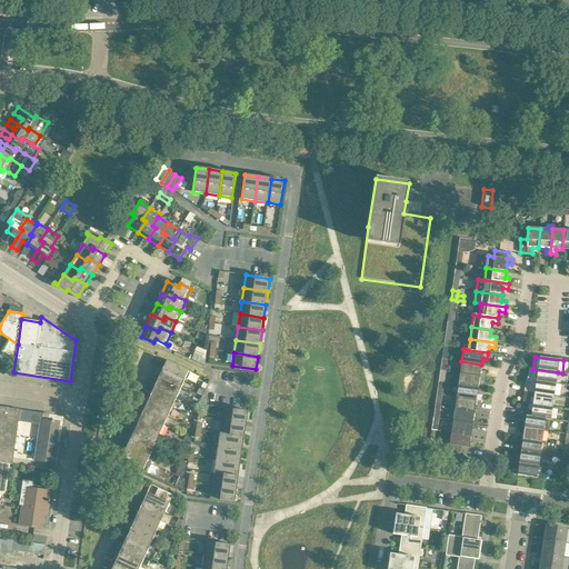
[(161,362),(159,368),(162,370),(162,369),(185,380),(189,371),(167,360),(166,363),(161,362)]
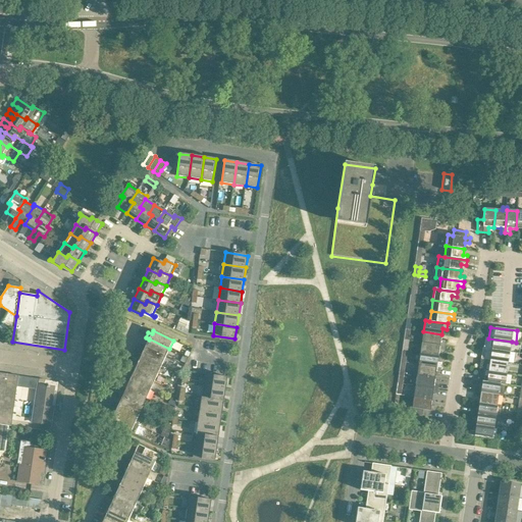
[(423,331),(422,343),(445,346),(446,341),(440,341),(441,334),(423,331)]
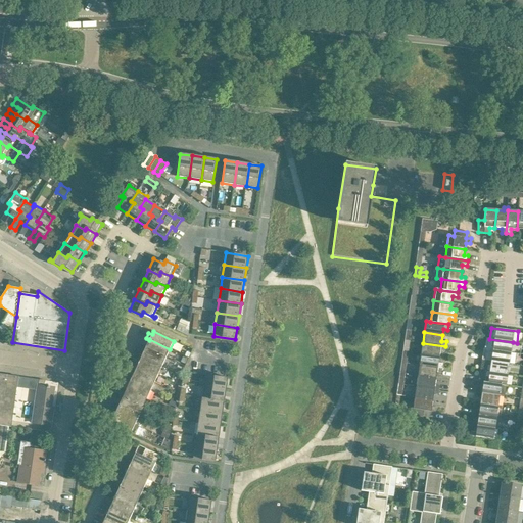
[(485,348),(511,352),(513,342),(489,339),(486,338),(485,348)]
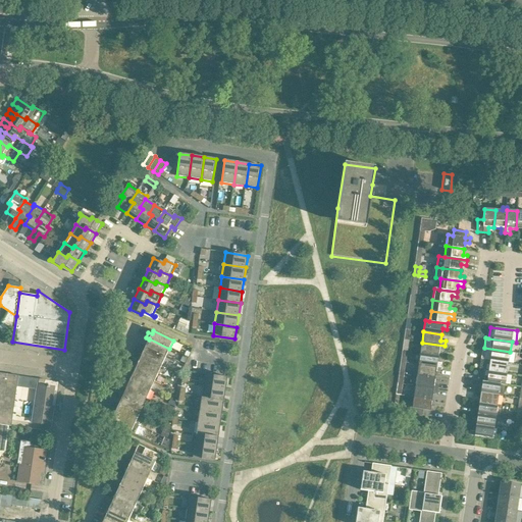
[(165,357),(169,349),(149,338),(149,340),(145,348),(165,357)]
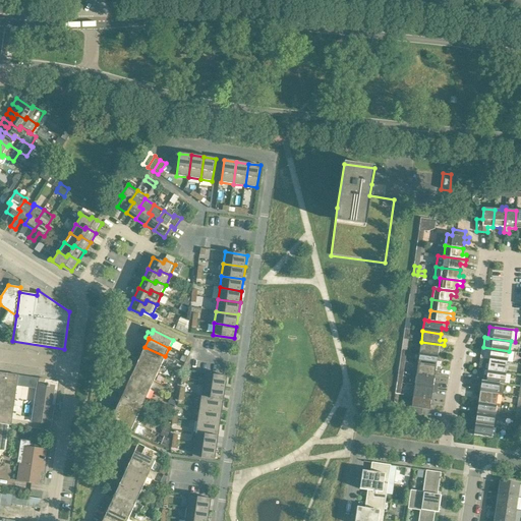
[(421,342),(419,353),(438,355),(439,349),(443,350),(444,345),(421,342)]
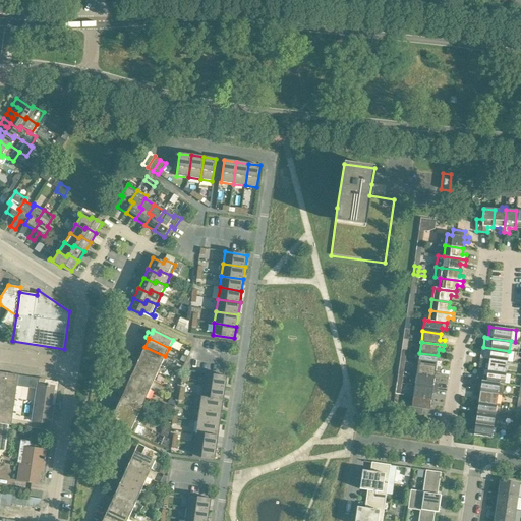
[(145,347),(141,355),(162,364),(165,356),(145,347)]
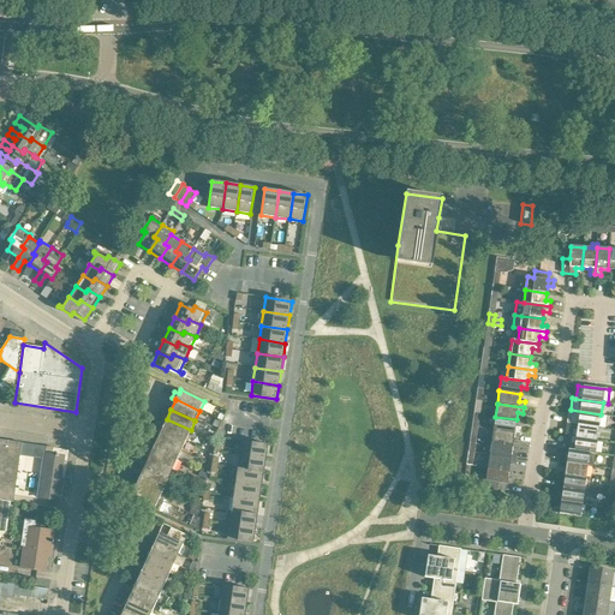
[(567,423),(599,428),(601,415),(571,410),(568,410),(567,423)]
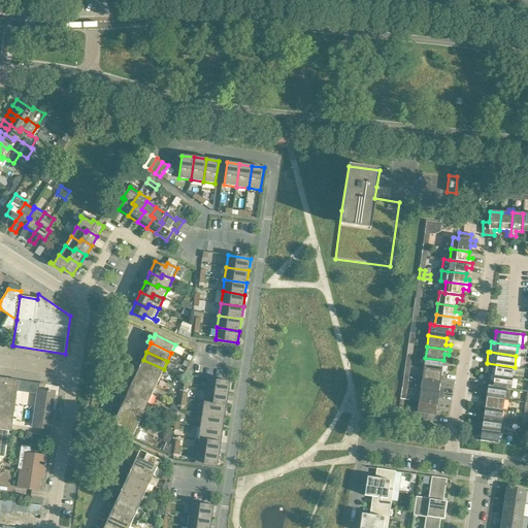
[(425,358),(424,369),(447,372),(448,367),(442,366),(443,360),(425,358)]
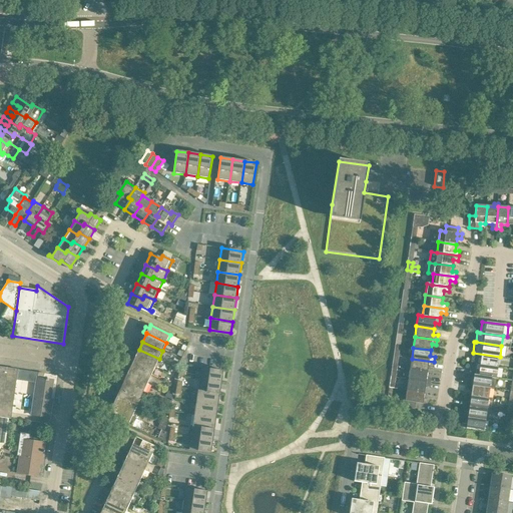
[(139,350),(135,358),(155,367),(159,359),(139,350)]
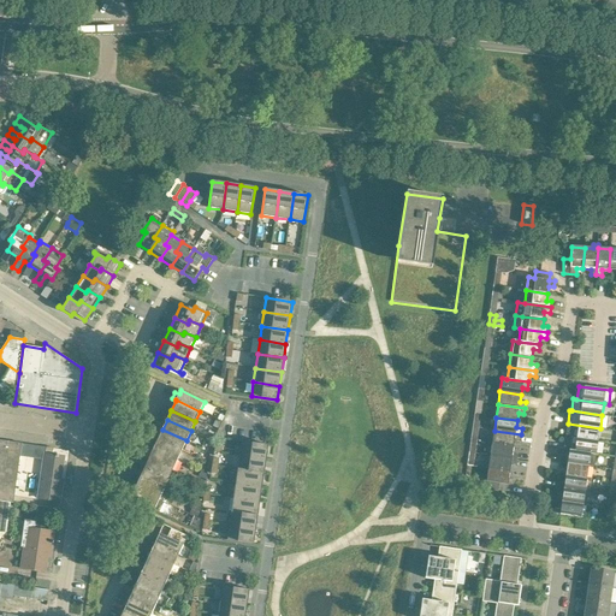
[(566,437),(598,442),(600,428),(568,424),(566,437)]
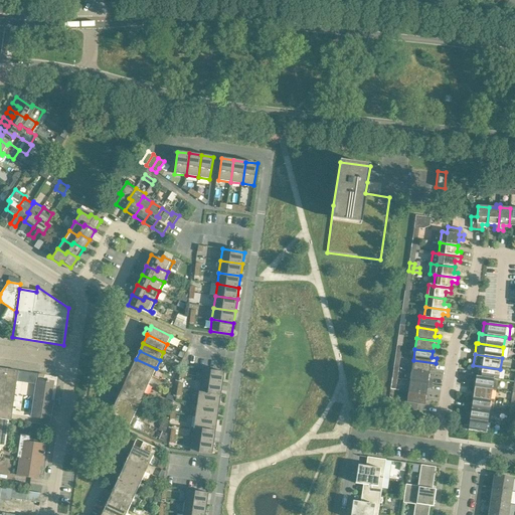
[(136,359),(132,367),(152,376),(156,368),(136,359)]
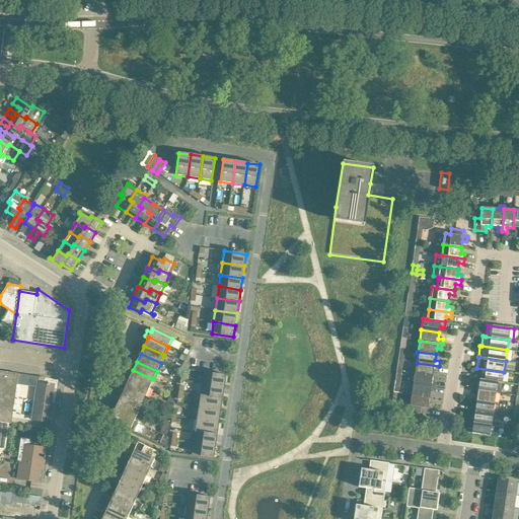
[(411,373),(415,373),(433,376),(434,370),(438,370),(439,366),(417,363),(412,362),(411,373)]
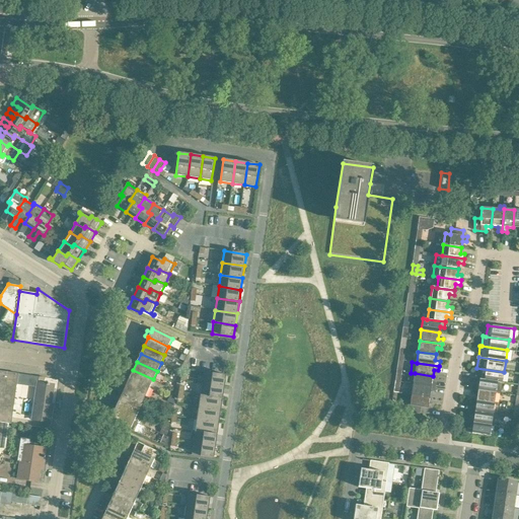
[(479,379),(479,380),(498,382),(502,383),(504,372),(476,368),(475,379),(479,379)]
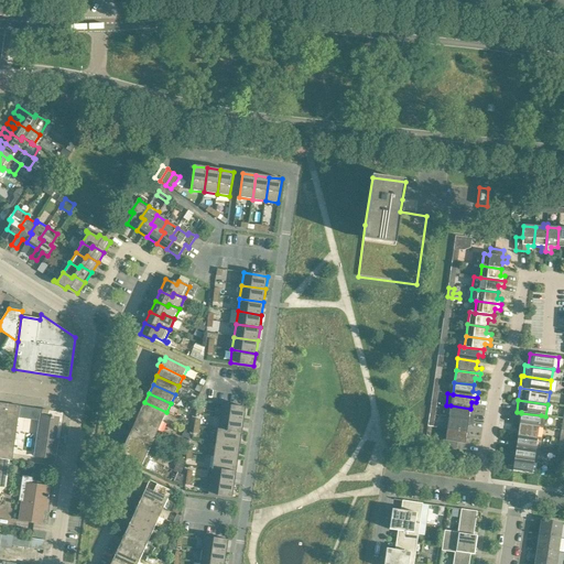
[(162,422),(166,412),(144,402),(140,411),(162,422)]
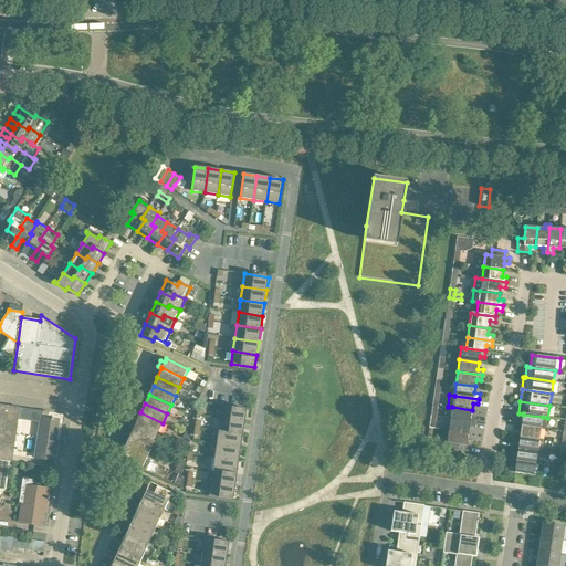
[(0,405),(0,460),(10,462),(12,462),(19,419),(20,408),(0,405)]
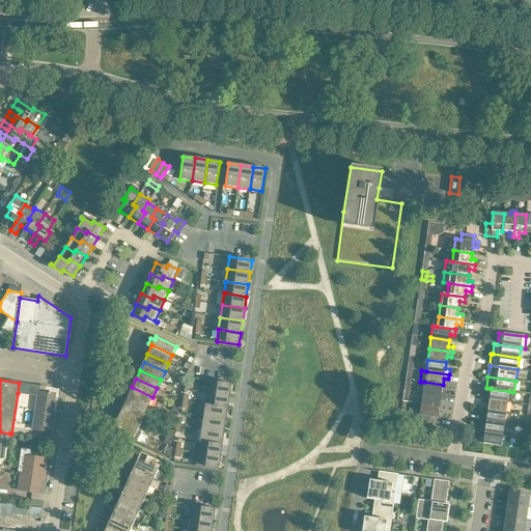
[(208,381),(206,393),(229,396),(231,384),(208,381)]
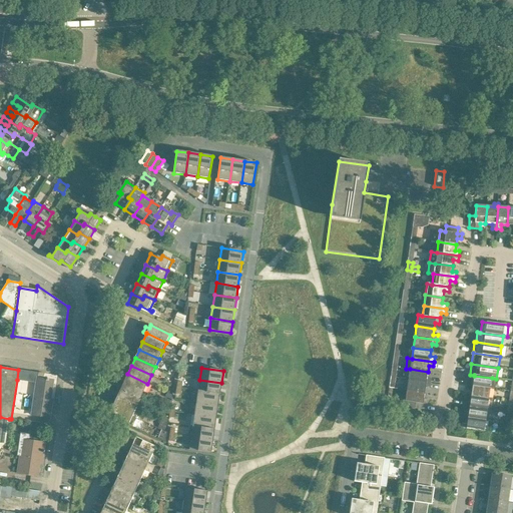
[(428,372),(410,369),(408,380),(431,383),(431,378),(427,377),(428,372)]
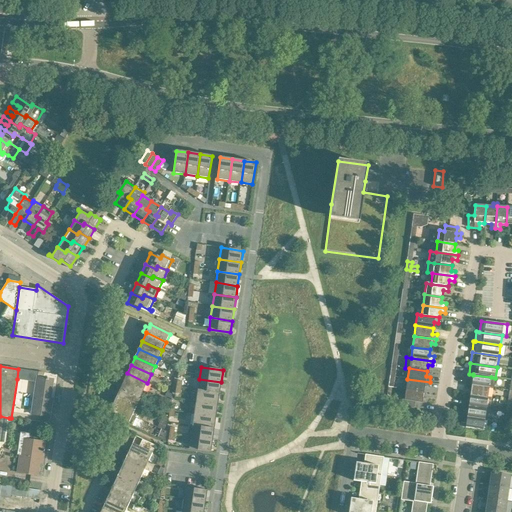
[(43,379),(44,373),(38,372),(32,414),(50,417),(51,404),(48,403),(49,399),(50,399),(53,380),(48,379),(46,378),(46,379),(43,379)]
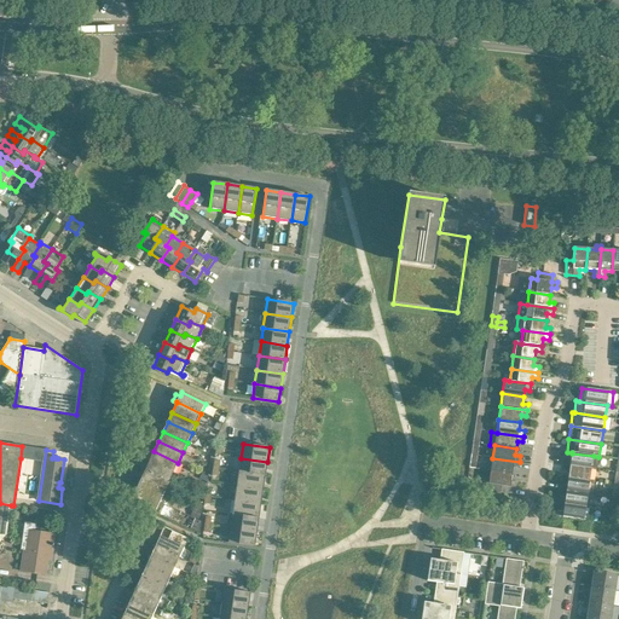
[(154,451),(150,461),(174,472),(178,463),(154,451)]
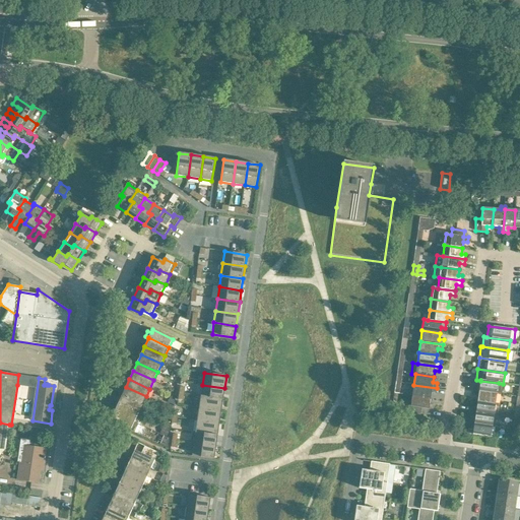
[(503,384),(499,383),(480,381),(479,386),(475,386),(474,390),(497,394),(502,394),(503,384)]
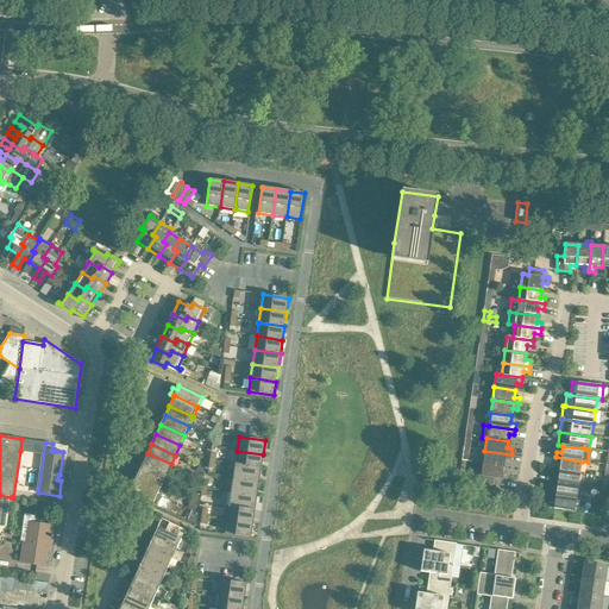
[(237,451),(236,464),(261,469),(263,454),(237,451)]
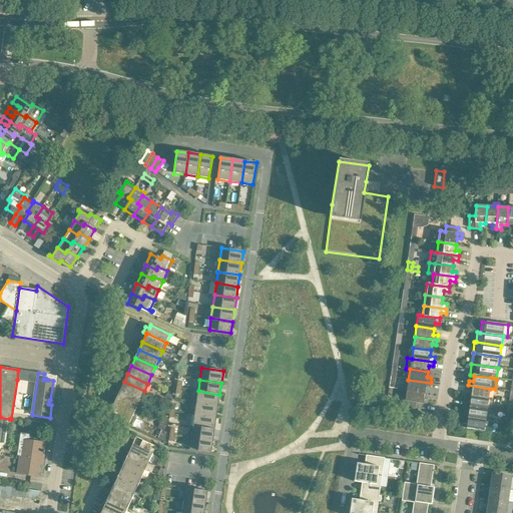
[(408,380),(407,390),(425,393),(425,387),(430,388),(431,383),(408,380)]
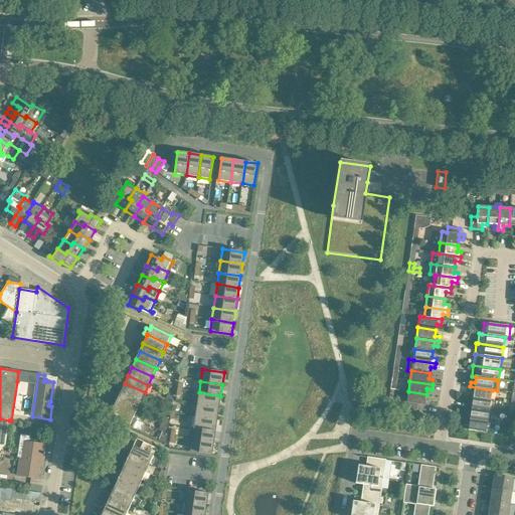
[(125,383),(121,392),(141,401),(145,392),(125,383)]
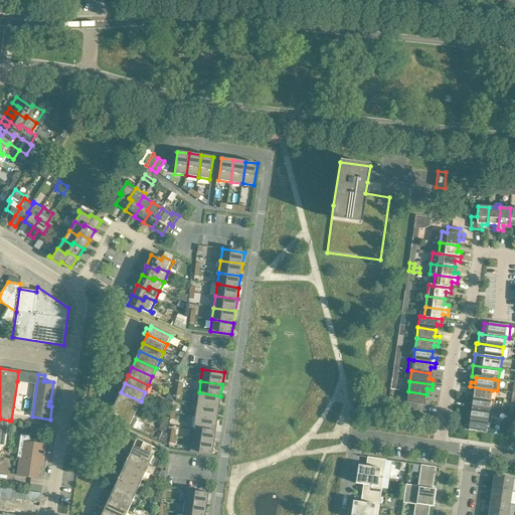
[(474,392),(473,398),(491,400),(492,390),(470,386),(469,391),(474,392)]
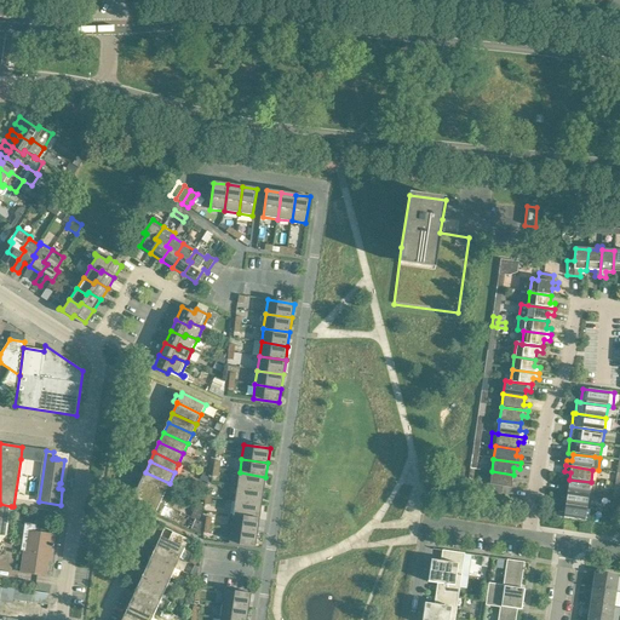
[(514,475),(492,471),(489,488),(501,494),(501,493),(516,495),(517,483),(512,482),(514,475)]
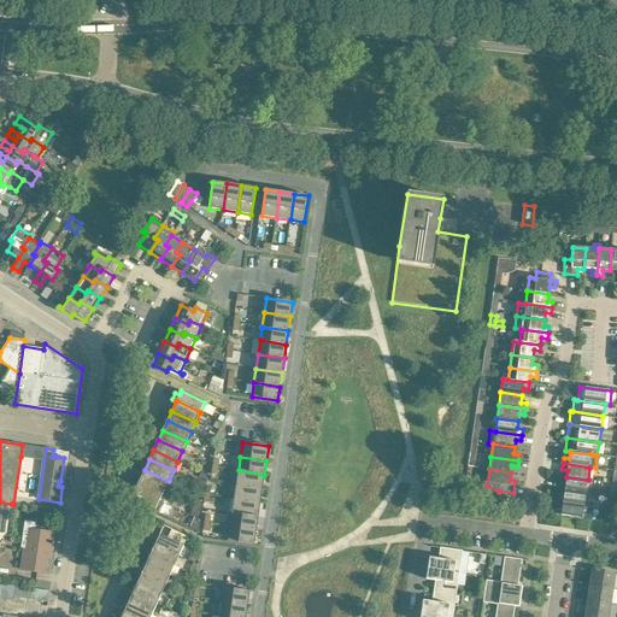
[(164,491),(169,481),(145,470),(140,480),(164,491)]
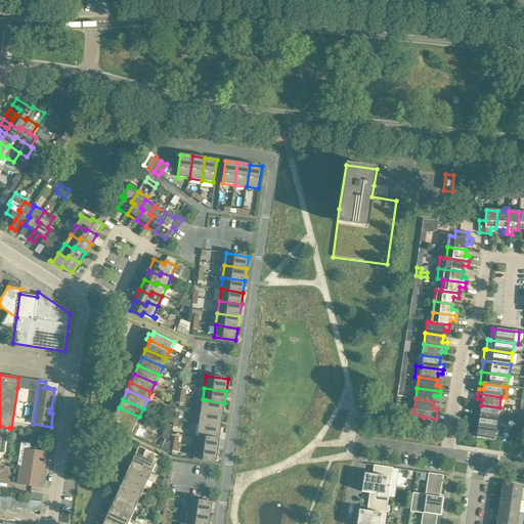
[(203,399),(201,411),(223,415),(224,403),(203,399)]
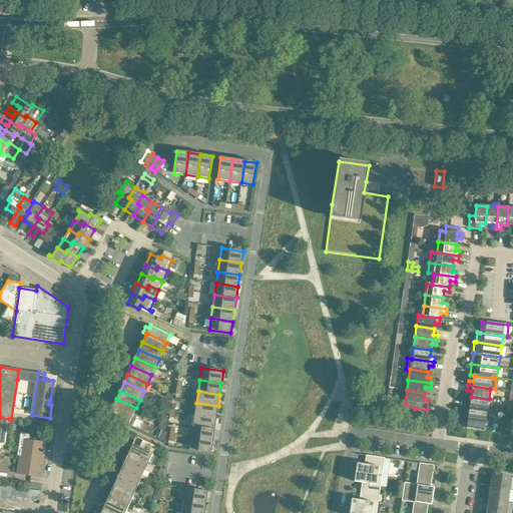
[(465,407),(487,410),(489,399),(471,397),(470,403),(466,402),(465,407)]
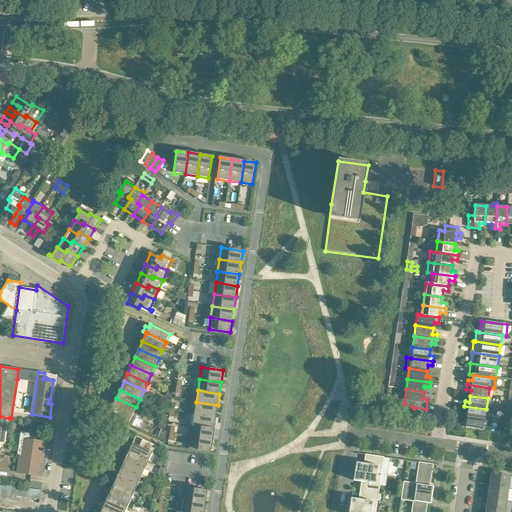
[(116,398),(112,406),(136,417),(137,417),(133,415),(136,407),(116,398)]
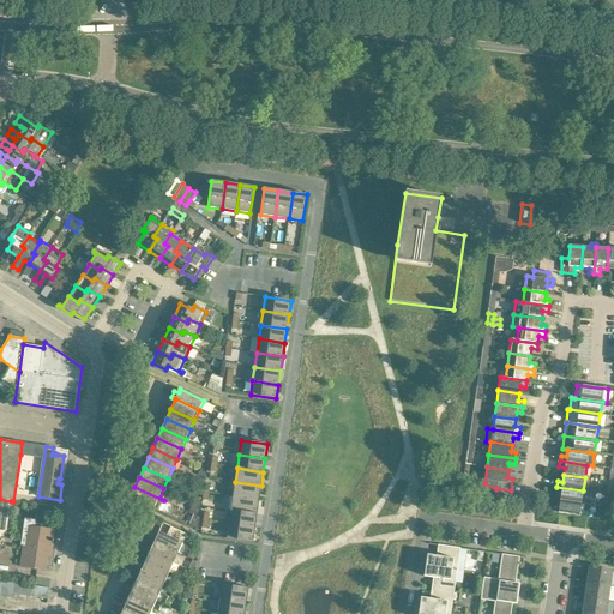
[(235,482),(233,497),(259,500),(262,486),(235,482)]
